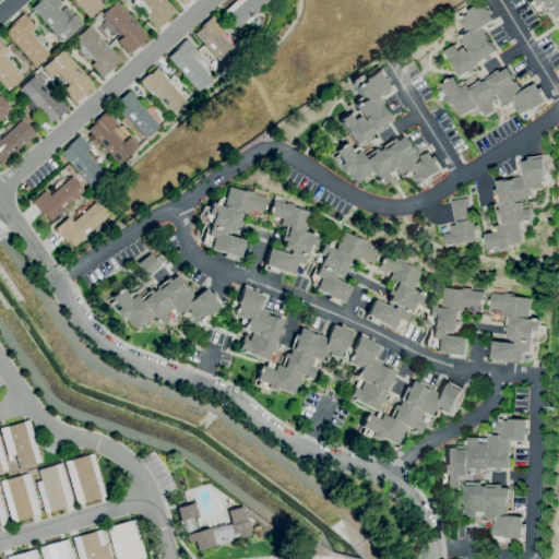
[(61,44),(31,9),(37,3),(36,2),(38,0),(58,0),(61,3),(57,7),(61,11),(66,8),(73,16),(74,15),(82,25),(61,44)]
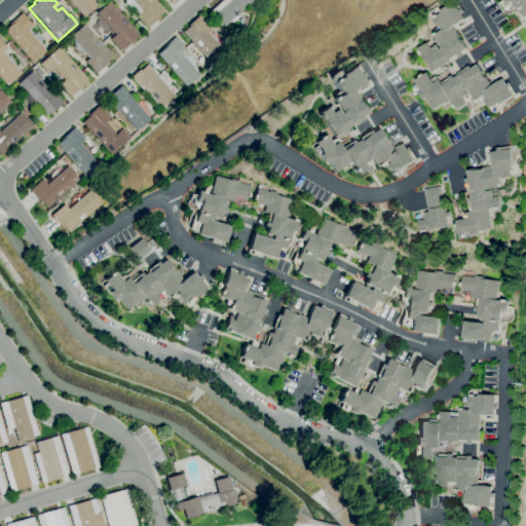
[(83,17),(68,0),(90,0),(97,6),(83,17)]
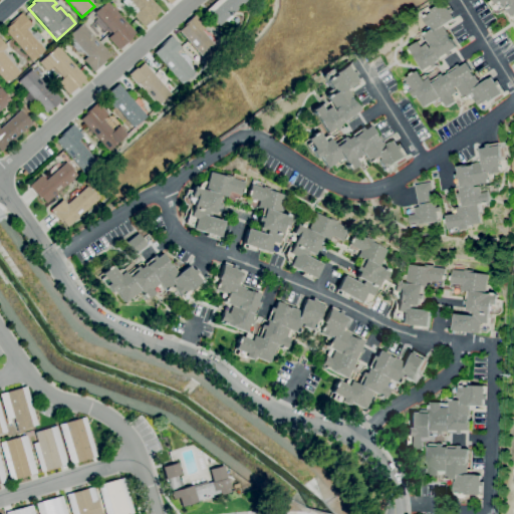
[(144,27),(133,15),(138,11),(130,3),(126,6),(121,0),(151,0),(161,10),(155,16),(156,17),(144,27)]
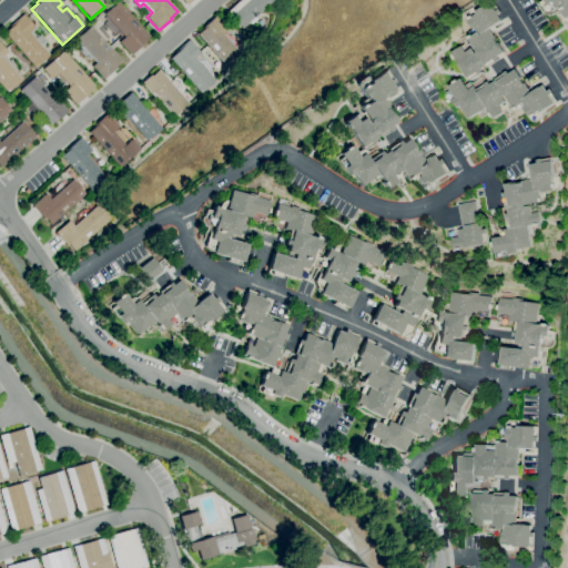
[(242,29),(226,11),(239,0),(275,0),(255,17),(257,20),(252,24),(250,22),(242,29)]
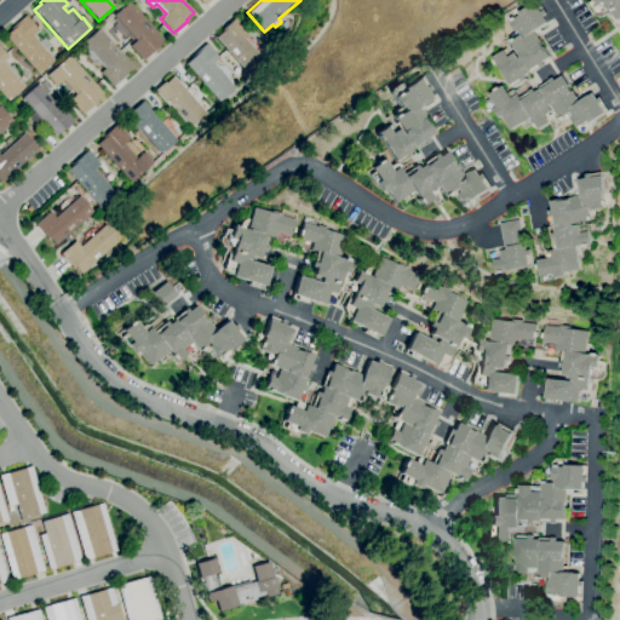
[(619,26),(618,26),(610,16),(615,13),(612,7),(606,11),(598,10),(597,7),(601,5),(596,0),(619,0),(619,26)]
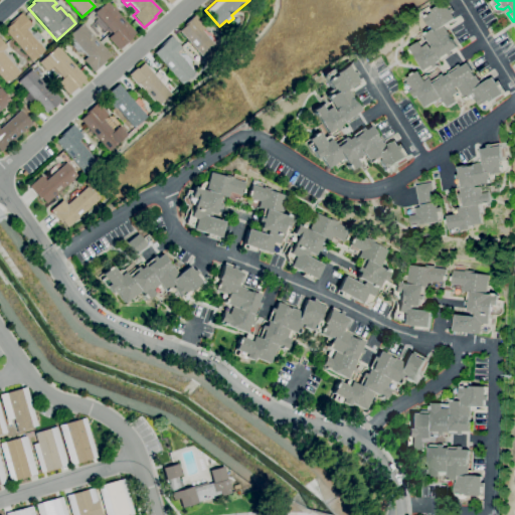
[(118,50),(108,38),(110,36),(106,31),(104,33),(94,22),(96,20),(94,16),(96,14),(95,13),(108,2),(136,33),(130,38),(130,39),(118,50)]
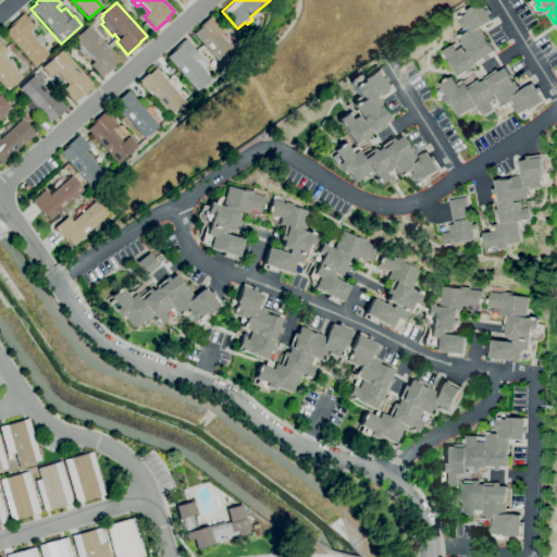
[(461,78),(443,51),(452,45),(456,51),(462,47),(466,52),(468,51),(459,37),(468,32),(466,27),(465,28),(458,19),(460,17),(459,16),(462,14),(463,16),(468,13),(467,11),(480,2),(485,10),(489,8),(492,12),(489,14),(492,20),(479,28),(489,42),(495,51),(489,56),(490,58),(478,65),(477,64),(471,67),(473,71),(461,78)]
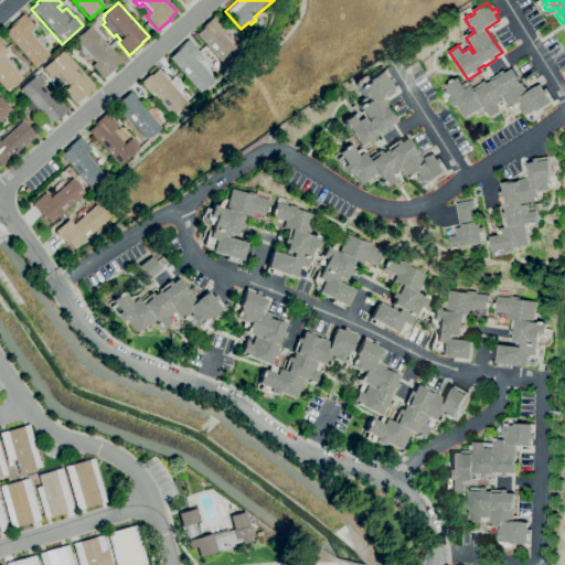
[(35,68),(3,33),(10,28),(9,27),(22,14),(34,28),(29,33),(50,55),(35,68)]
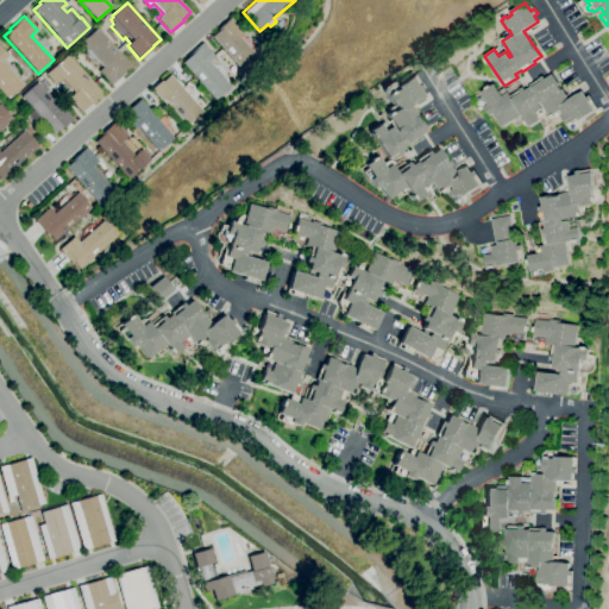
[(245,75),(211,37),(218,31),(217,30),(232,17),(244,31),(238,36),(261,61),(245,75)]
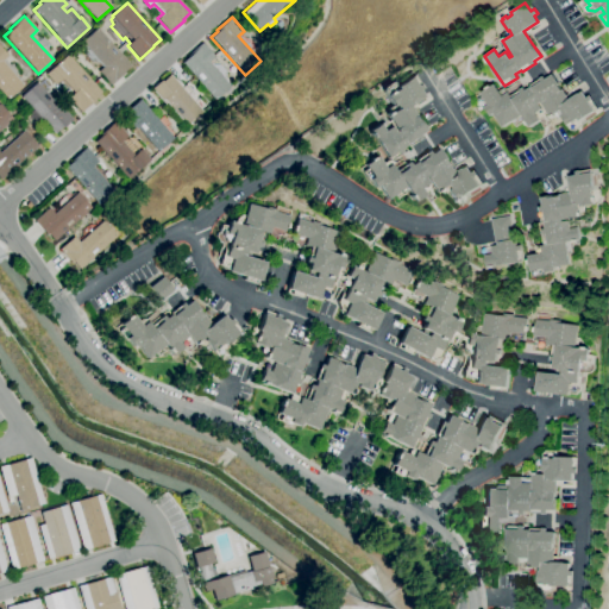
[(111,86),(98,71),(102,68),(98,62),(90,62),(85,56),(85,49),(82,45),(83,44),(82,42),(96,29),(131,66),(124,73),(125,74),(111,86)]
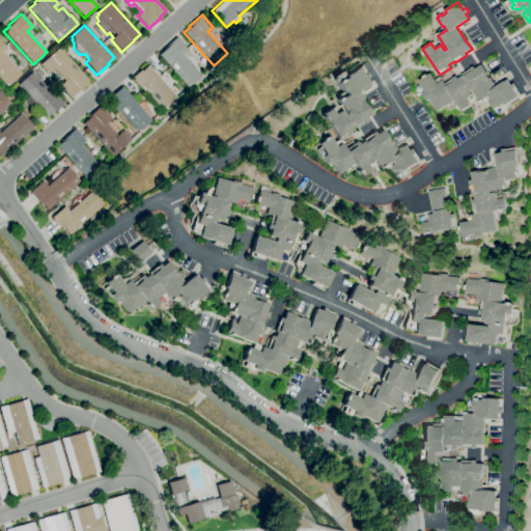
[(188,87),(158,55),(164,50),(163,49),(175,37),(187,50),(183,55),(201,76),(188,87)]
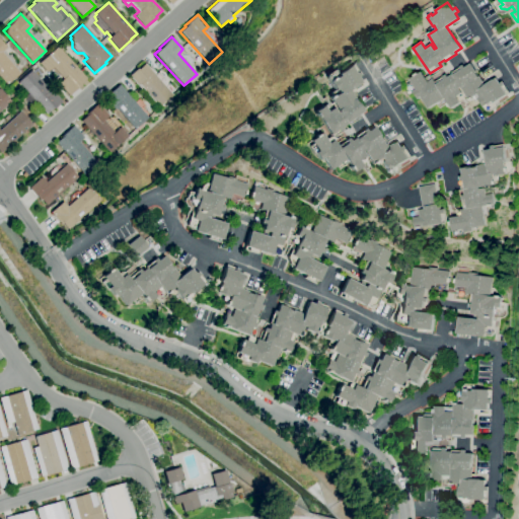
[(6,85),(0,78),(0,40),(6,48),(1,53),(19,73),(6,85)]
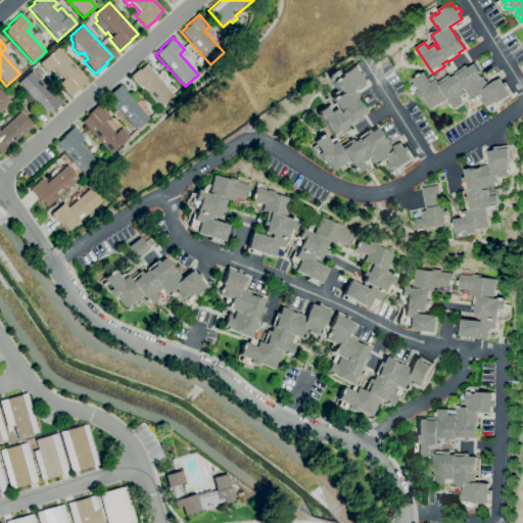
[(69,97),(58,84),(63,80),(54,69),(55,74),(50,76),(49,70),(47,73),(39,63),(58,47),(87,80),(81,85),(82,86),(69,97)]
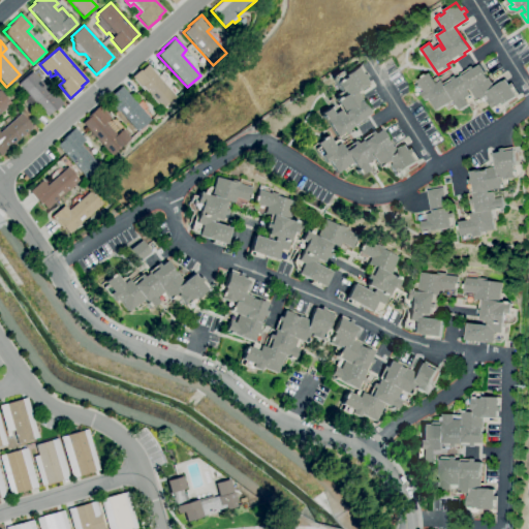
[(338,139),(336,137),(324,119),(322,120),(320,117),(321,116),(320,114),(330,107),(334,114),(340,110),(342,115),(344,114),(336,101),(337,101),(335,99),(338,97),(336,95),(340,93),(331,76),(341,71),(356,62),(359,66),(360,65),(364,73),(365,73),(367,76),(364,79),(368,85),(356,91),(362,101),(362,100),(370,114),(364,118),(366,122),(362,124),(362,123),(353,128),(353,127),(348,130),(349,133),(346,135),(346,134),(338,139)]
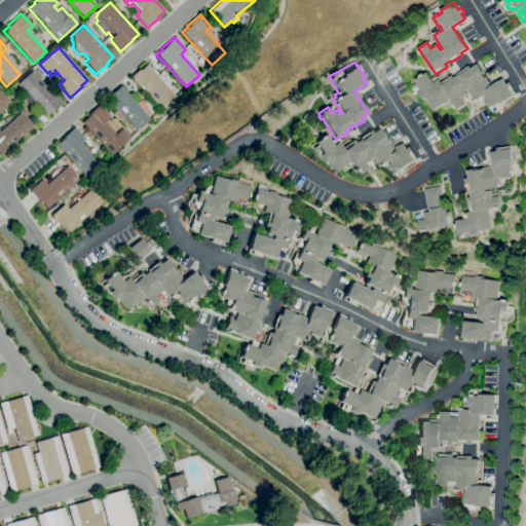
[(161,109),(144,89),(142,90),(129,76),(144,63),(175,97),(161,109)]
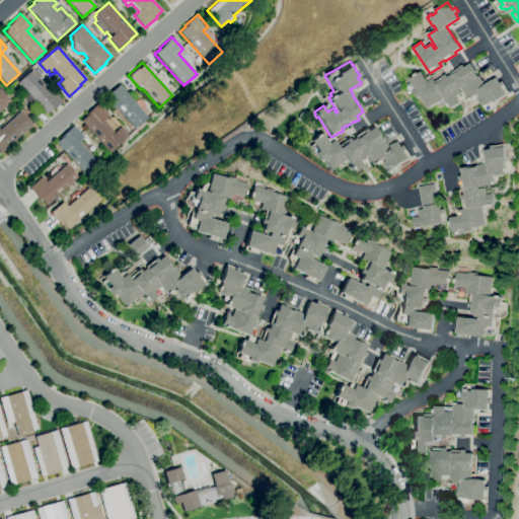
[(491,112),(487,110),(485,107),(478,98),(479,96),(477,93),(472,97),(473,98),(470,100),(461,86),(459,88),(462,92),(457,96),(460,102),(451,108),(450,106),(447,103),(448,102),(447,101),(439,107),(436,103),(429,107),(422,96),(419,98),(415,91),(413,92),(408,84),(412,82),(410,79),(421,71),(428,82),(433,78),(435,82),(446,74),(448,77),(453,73),(452,72),(463,65),(465,68),(471,63),(477,71),(475,72),(479,77),(486,85),(497,77),(501,83),(503,81),(505,85),(504,85),(509,92),(499,99),(501,101),(496,104),(498,106),(491,112)]
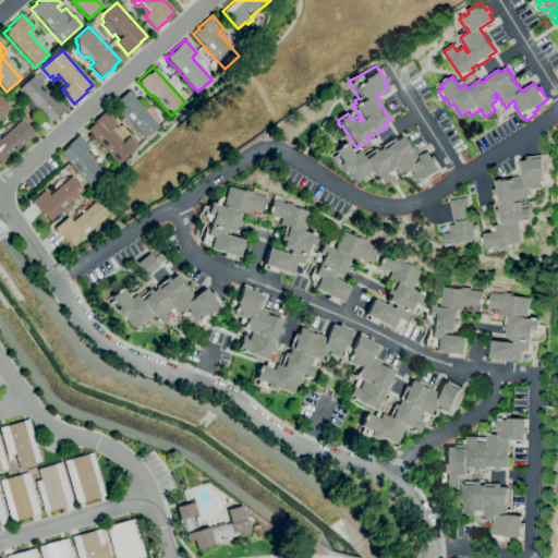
[(49,123),(19,88),(34,75),(55,98),(56,97),(67,109),(58,117),(57,117),(49,123)]
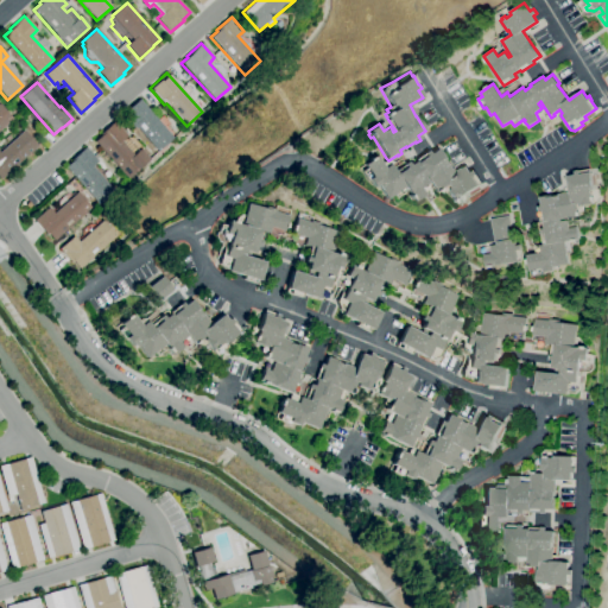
[(158,152),(137,127),(134,130),(122,114),(139,99),(173,138),(158,152)]
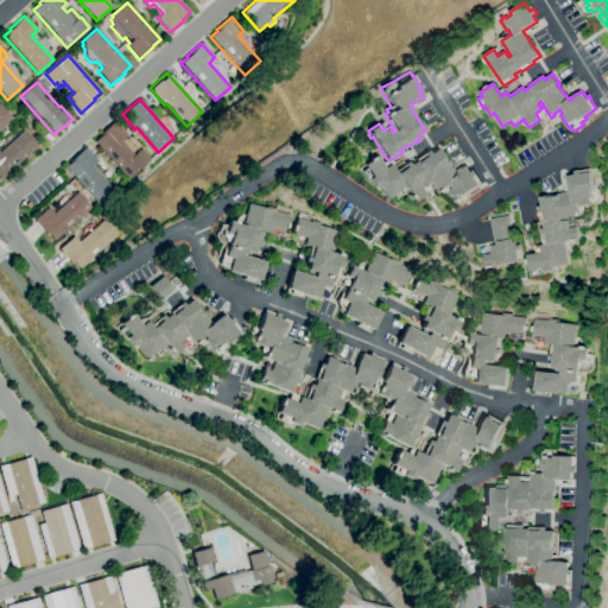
[(0,130),(0,105),(13,119),(0,130)]
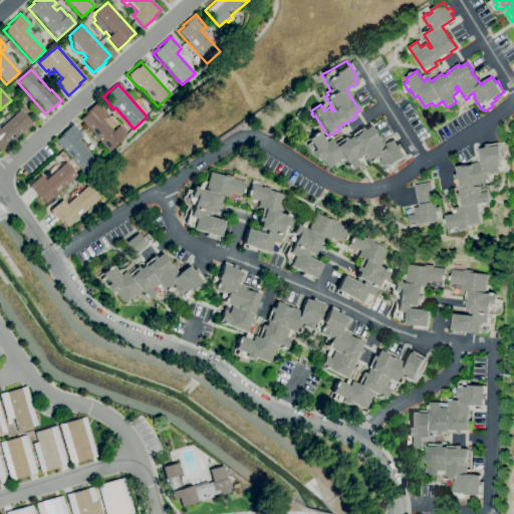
[(107,152),(79,119),(85,114),(84,113),(96,102),(107,114),(102,119),(113,132),(118,126),(126,135),(107,152)]
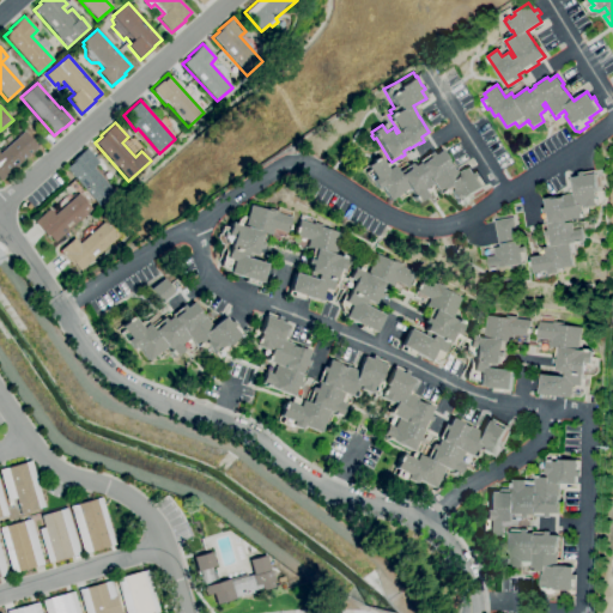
[(0,181),(0,152),(24,132),(38,147),(0,181)]
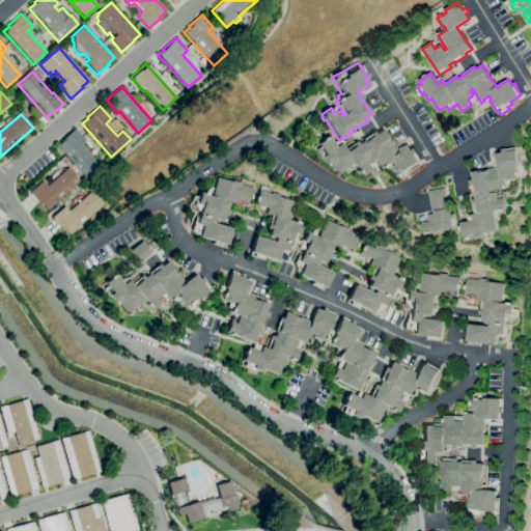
[(86,178),(57,146),(63,141),(62,140),(75,129),(85,141),(81,145),(100,167),(86,178)]
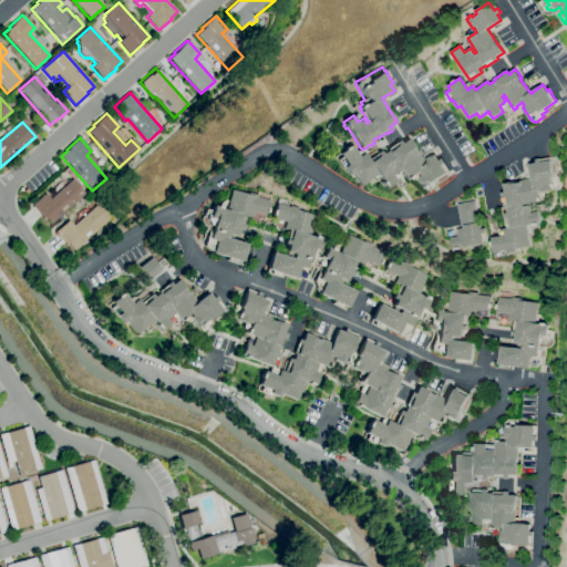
[(428,193),(415,177),(412,181),(410,177),(406,179),(397,165),(394,166),(399,171),(392,176),(395,181),(387,187),(379,176),(370,183),(369,181),(361,186),(351,173),(349,175),(343,167),(343,168),(337,161),(341,156),(340,154),(351,146),(360,157),(364,153),(369,160),(381,151),(383,154),(388,151),(388,150),(399,141),(401,144),(408,140),(414,148),(412,150),(416,155),(418,154),(424,164),(435,155),(440,161),(442,158),(445,163),(444,163),(451,173),(435,185),(436,186),(428,193)]
